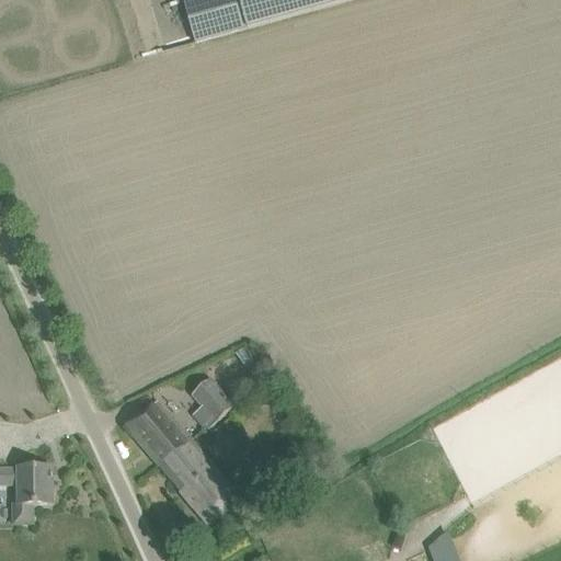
[(354,0),(182,0),(195,44),(354,0)]
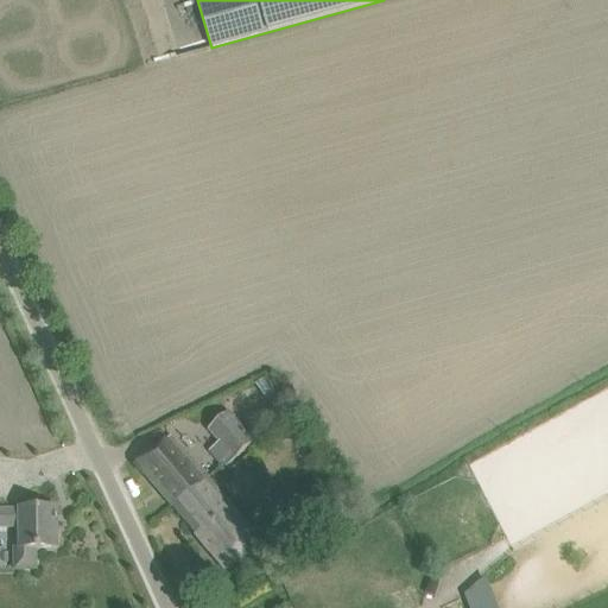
[(225,469),(234,460),(253,442),(228,413),(208,431),(219,443),(209,451),(225,469)]
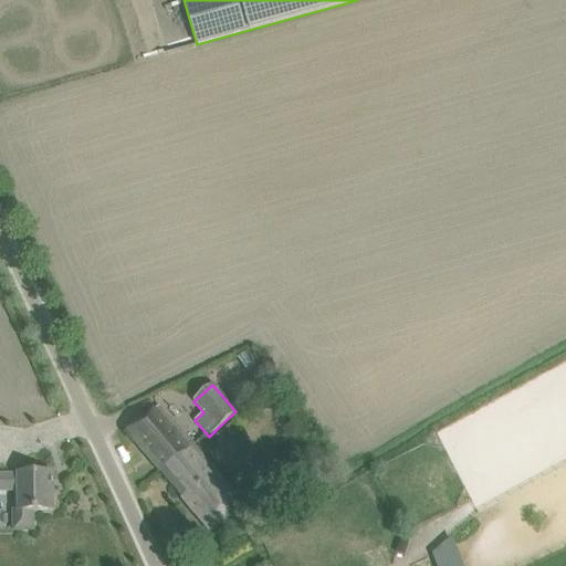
[(161,473),(191,446),(157,406),(126,432),(161,473)]
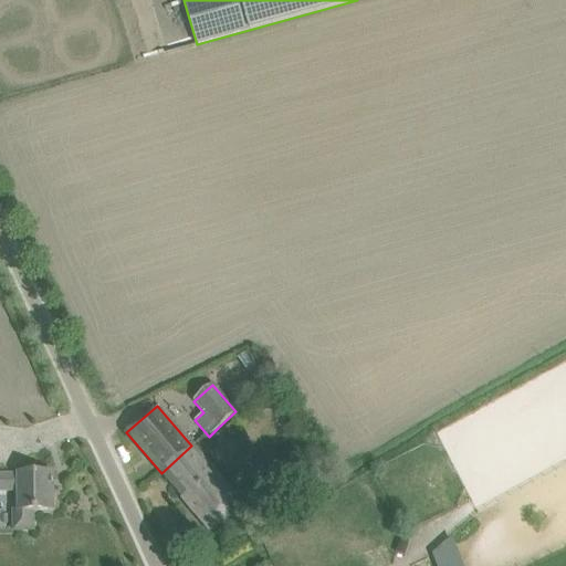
[(243,504),(200,456),(191,446),(161,473),(211,532),(243,504)]
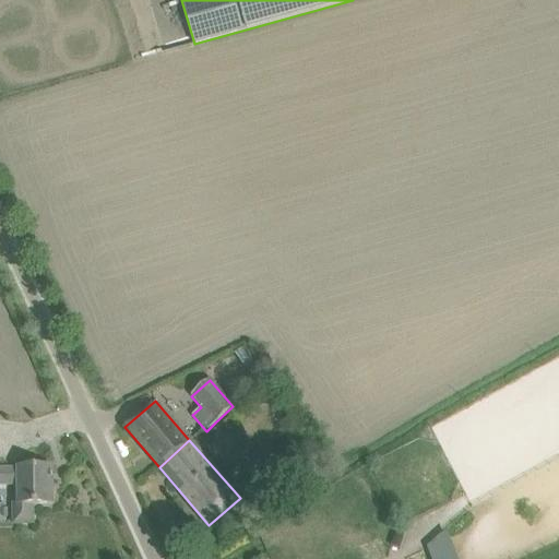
[(283,466),(246,492),(253,502),(289,476),(283,466)]
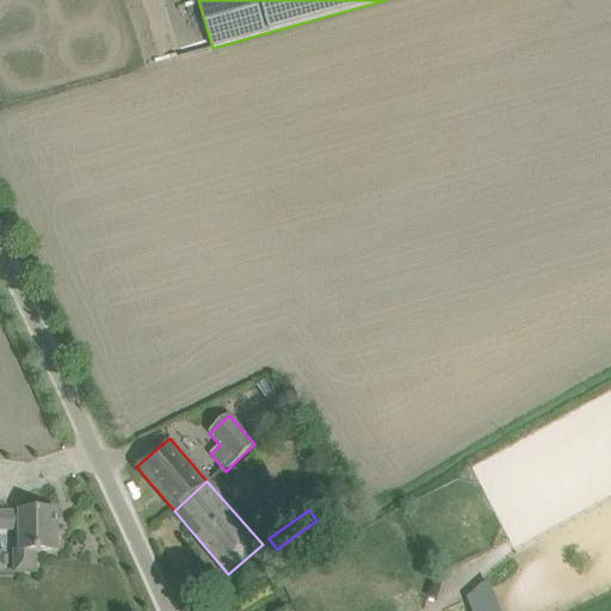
[(13,549),(14,573),(36,573),(36,553),(57,551),(56,512),(20,512),(20,513),(0,513),(0,530),(20,531),(22,549),(13,549)]
